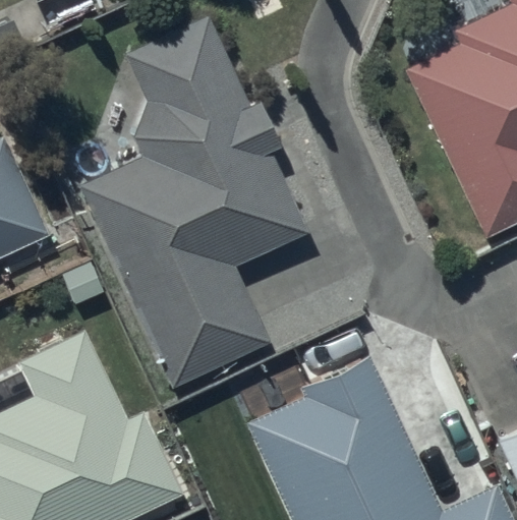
[(460,43),(408,67),(487,233),(516,219),(516,0),(510,0),(512,3),(455,31),(460,43)]
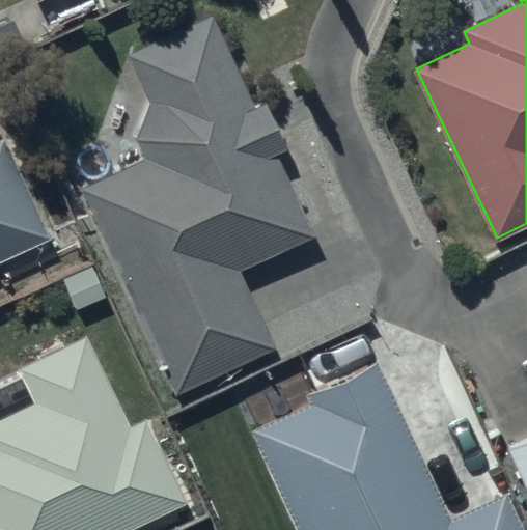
[(147,160),(85,189),(178,388),(266,347),(230,272),(309,235),(269,150),(283,143),(265,105),(253,110),(211,19),(131,56),(153,103),(137,139),(147,160)]
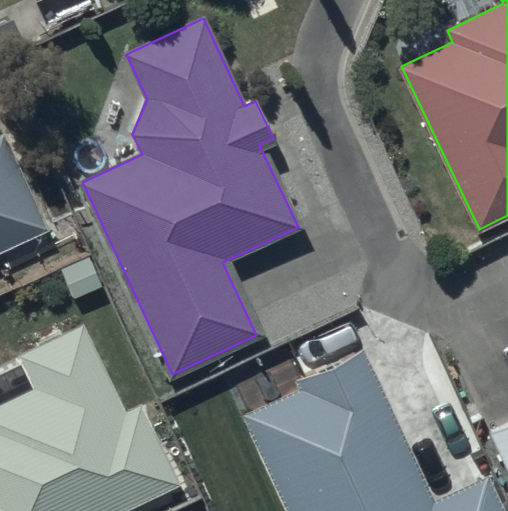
[(0,253),(47,233),(3,135),(0,136),(0,253)]
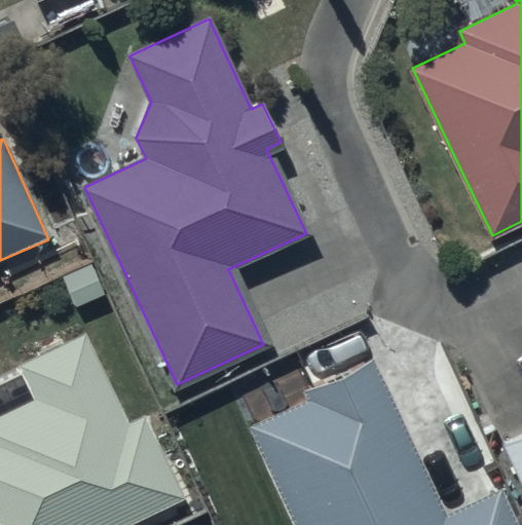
[(132,524),(185,500),(146,416),(129,423),(87,334),(17,366),(33,399),(0,413),(0,524),(132,524)]
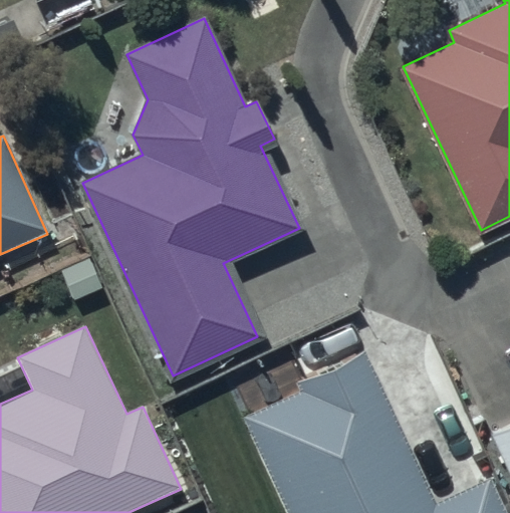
[(507,512),(491,478),(436,502),(368,354),(300,385),(302,391),(242,419),(285,512),(507,512)]
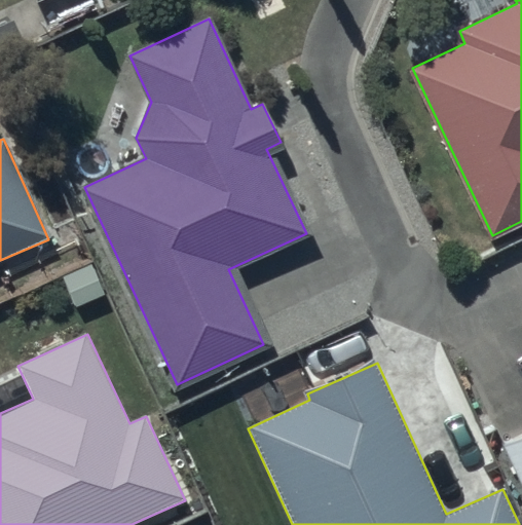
[(521,433),(501,442),(521,485),(521,433)]
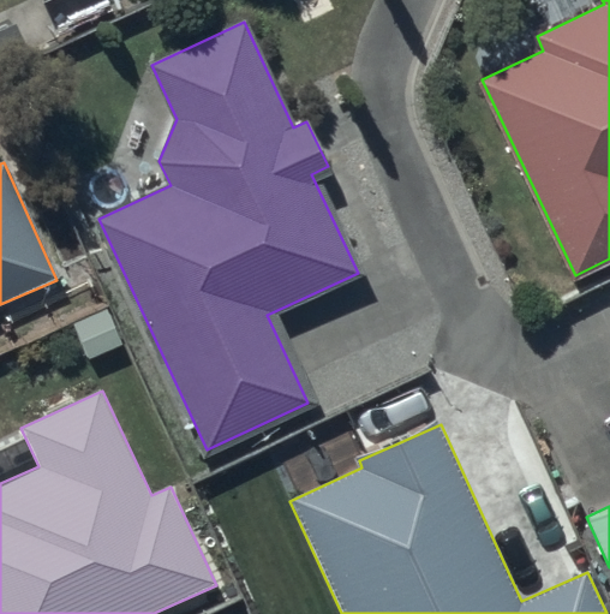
All buildings are outlined.
